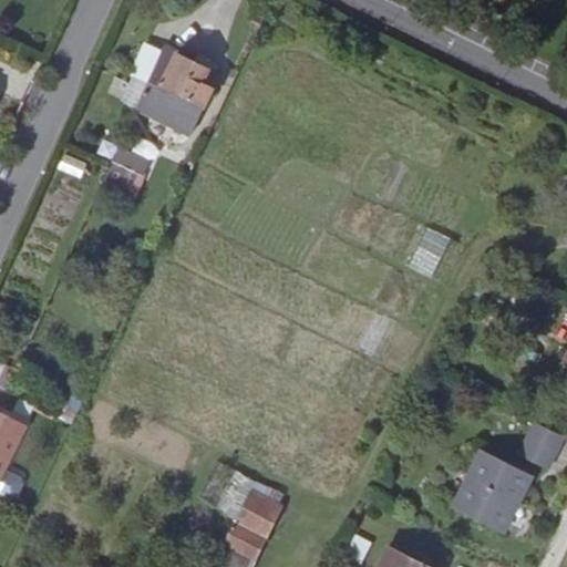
[(207,111),(224,78),(162,47),(146,82),(207,111)]
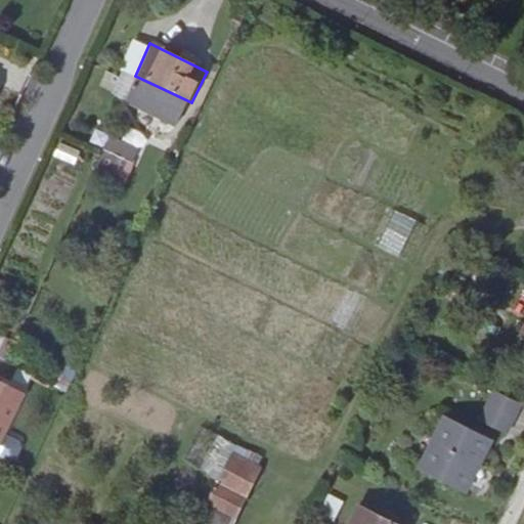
[(104,151),(134,161),(139,145),(110,136),(104,151)]
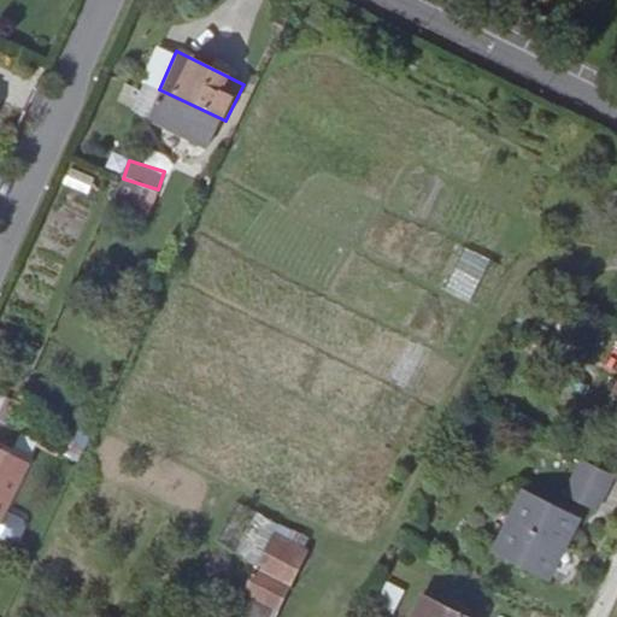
[(71,168),(64,183),(88,195),(95,178),(71,168)]
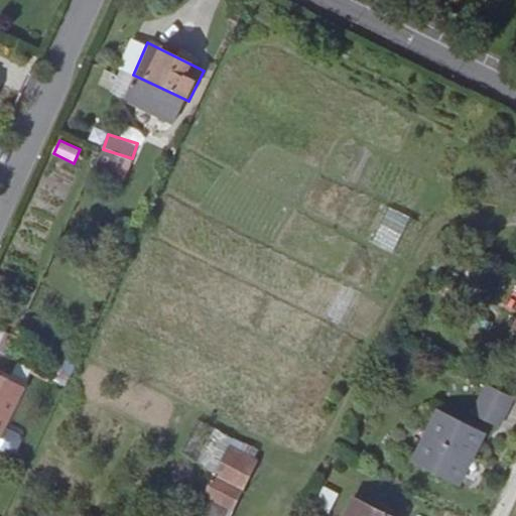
[(353,234),(407,260),(425,224),(371,198),(353,234)]
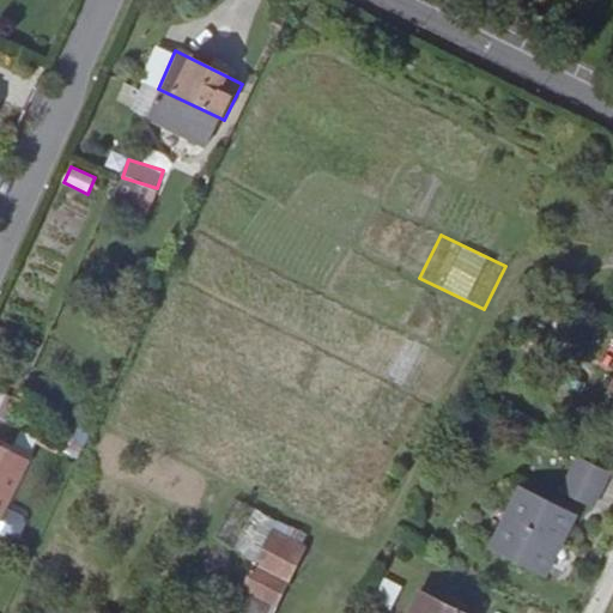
[(0,418),(4,420),(14,398),(0,390),(0,418)]
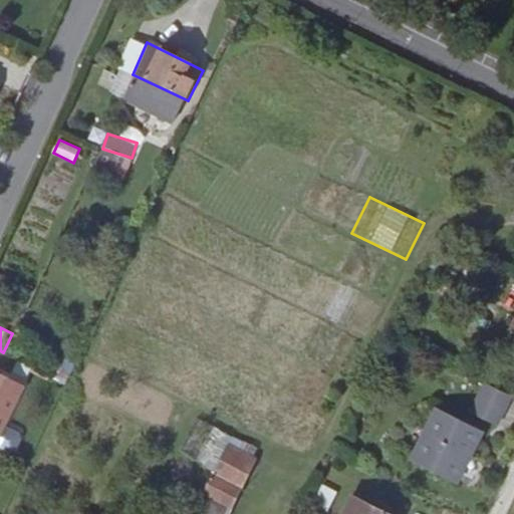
[(0,439),(24,386),(0,374),(0,439)]
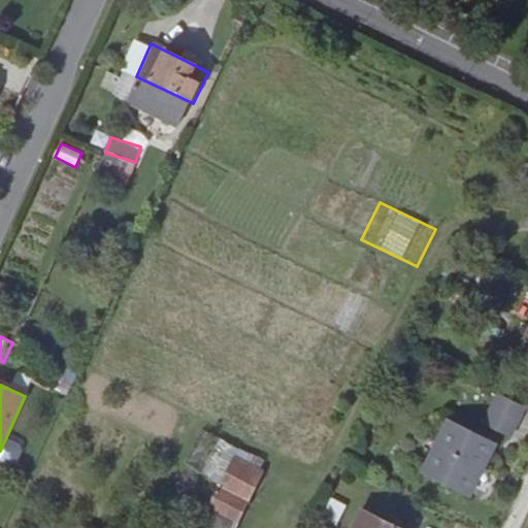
[(500,395),(493,409),(519,423),(526,408),(500,395)]
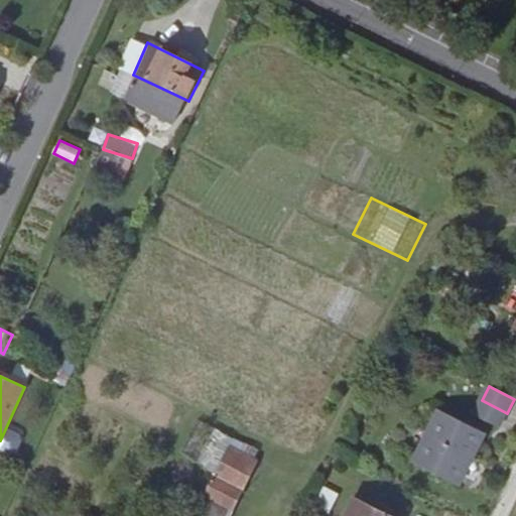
[(507,413),(482,400),(475,413),(501,426),(507,413)]
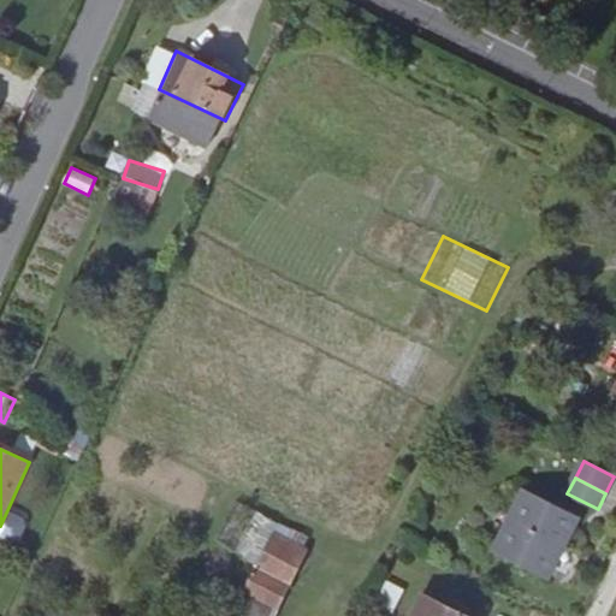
[(549,581),(580,521),(523,492),(493,555),(549,581)]
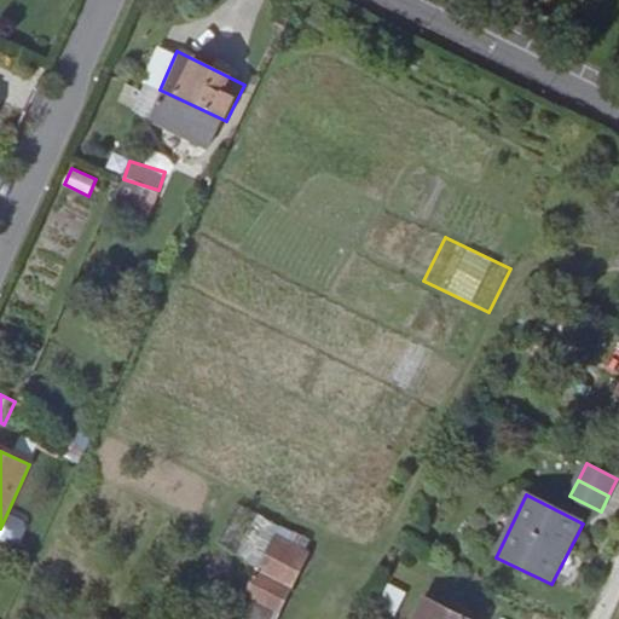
[(289,590),(307,554),(275,537),(256,572),(289,590)]
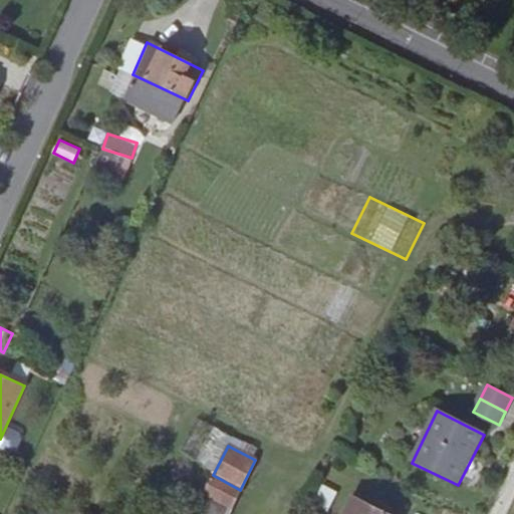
[(388,513),(353,497),(344,513),(388,513)]
